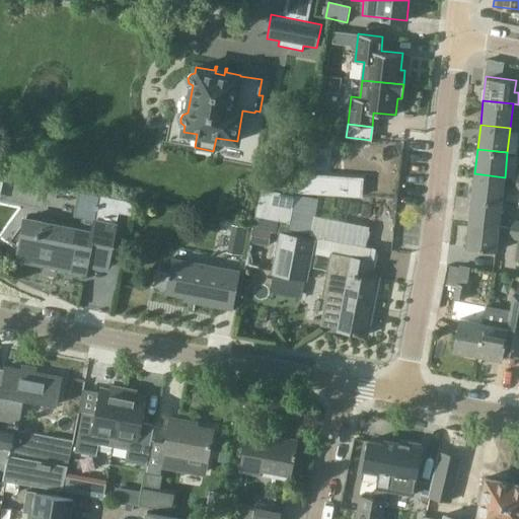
[(474,173),(471,198),(502,201),(503,188),(516,189),(518,178),(505,177),(474,173)]
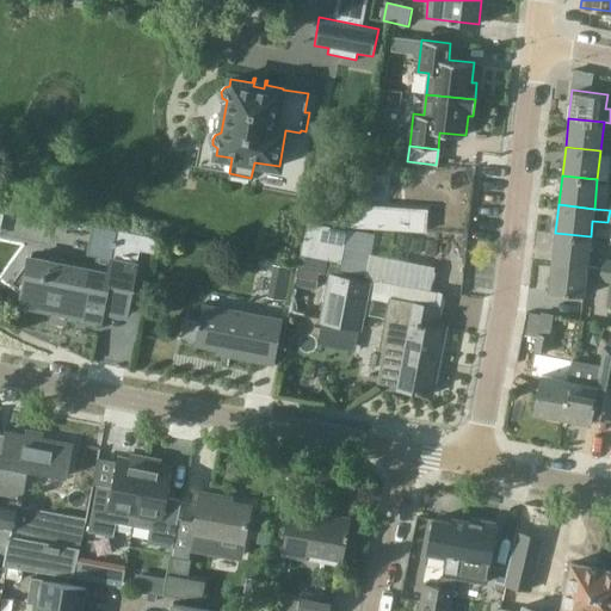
[(347,226),(425,232),(426,211),(356,207),(347,226)]
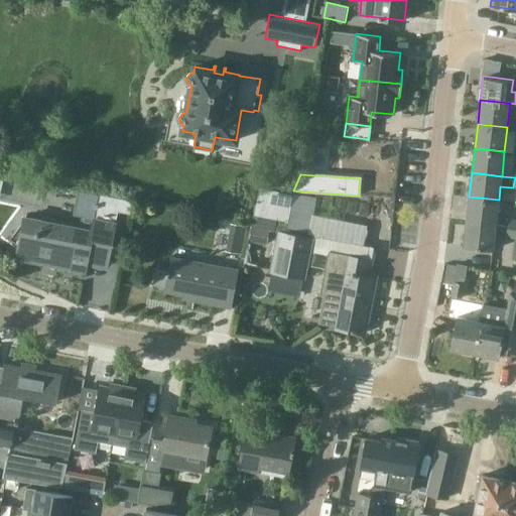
[(259,214),(294,220),(299,194),(265,186),(259,214)]
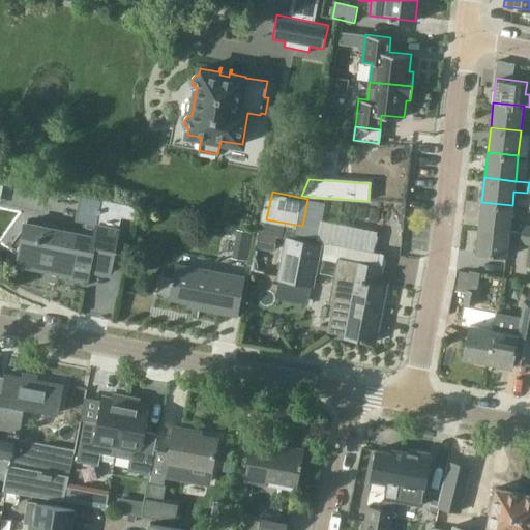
[(19,249),(17,263),(18,264),(19,258),(36,261),(70,268),(69,274),(88,277),(92,257),(111,261),(111,264),(112,265),(121,215),(134,218),(136,206),(90,197),(85,223),(95,225),(93,235),(61,229),(42,226),(25,222),(24,226),(10,244),(19,249)]
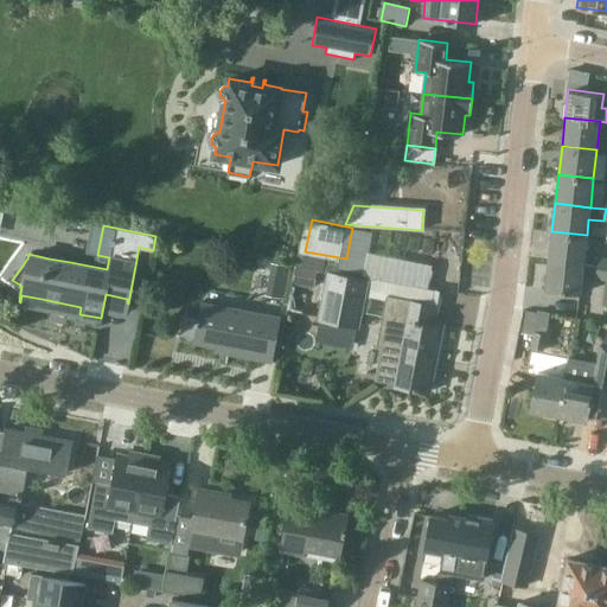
[(551,231),(549,260),(583,263),(587,235),(551,231)]
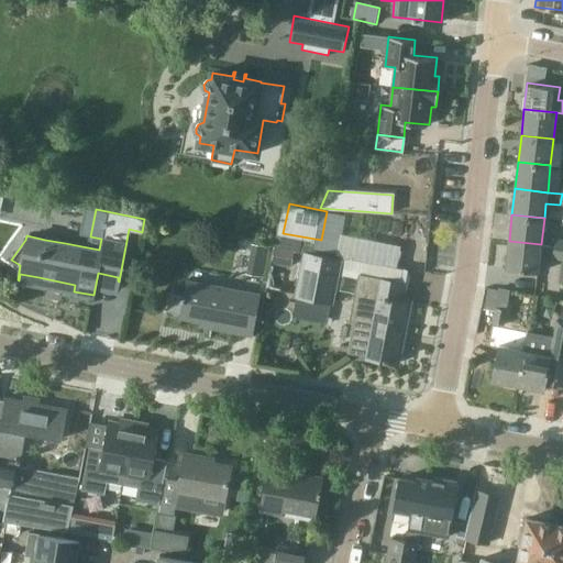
[(562,239),(556,238),(554,246),(552,256),(562,258),(562,239)]
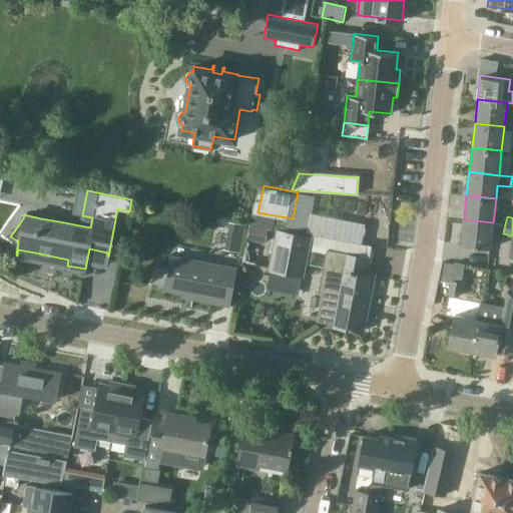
[(493,222),(464,219),(461,243),(490,247),(492,231),(503,233),(505,224),(493,222)]
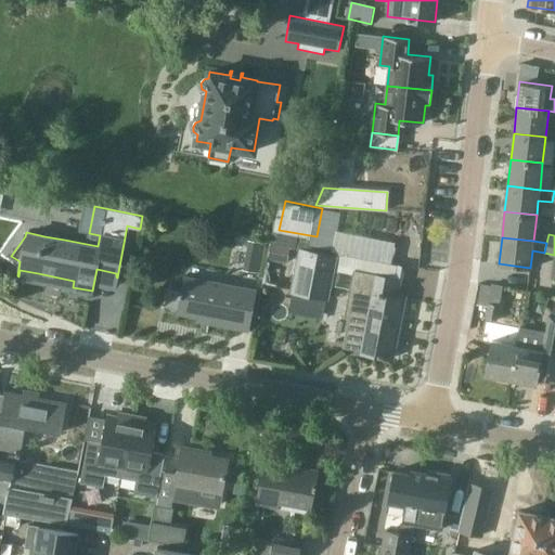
[(269,259),(287,263),(291,248),(271,245),(269,259)]
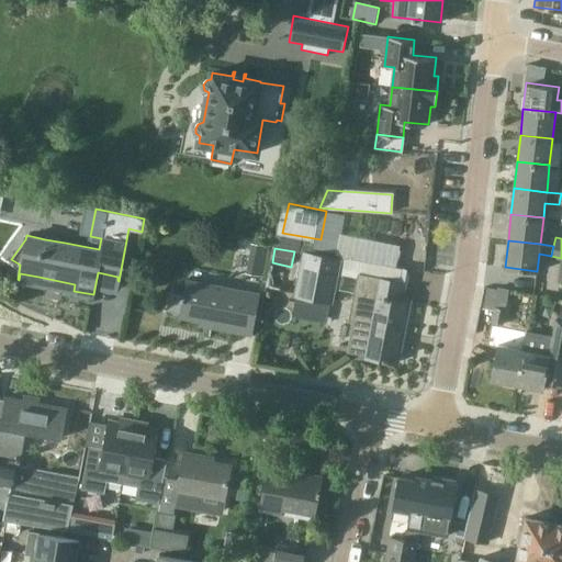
[(299,295),(294,316),(325,322),(329,302),(333,302),(340,259),(304,253),(295,295),(299,295)]
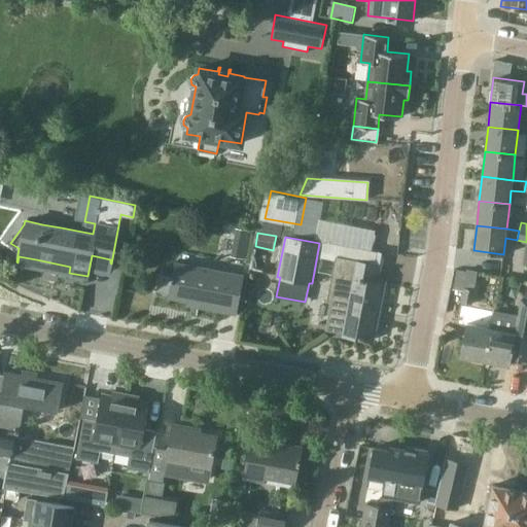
[(318,254),(315,273),(332,276),(327,301),(332,302),(326,329),(343,332),(343,335),(373,341),(384,283),(377,282),(380,267),(318,254)]
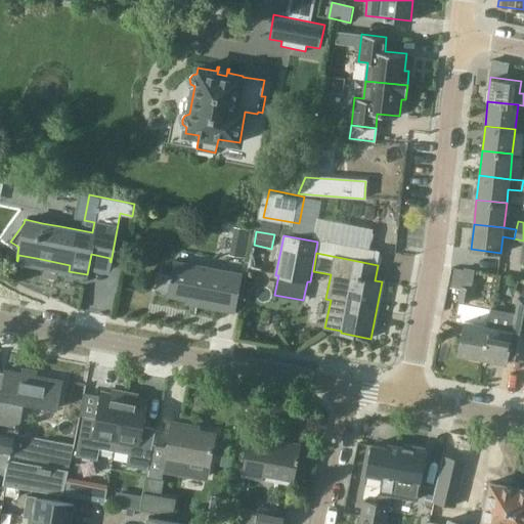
[(155,294),(197,301),(195,304),(233,311),(242,273),(174,260),(171,276),(159,274),(155,294)]
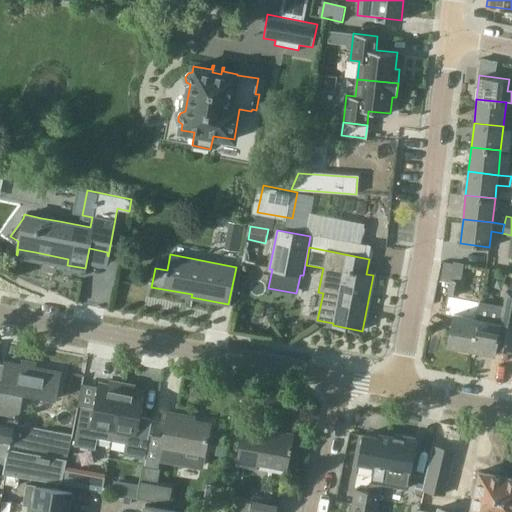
[(458,295),(463,265),(454,263),(453,265),(444,264),(440,283),(449,285),(448,294),(458,295)]
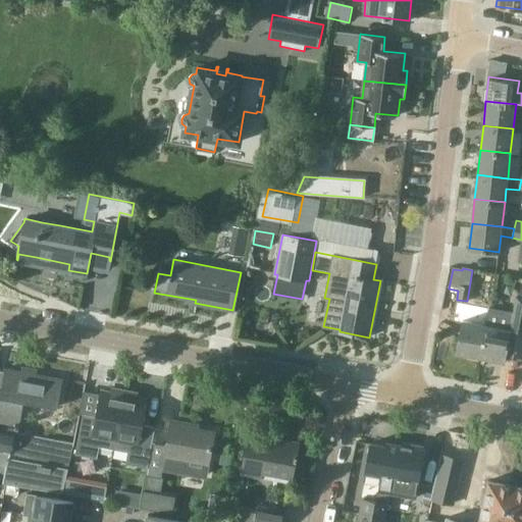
[(489,309),(486,325),(480,357),(504,362),(508,340),(521,342),(521,298),(516,298),(513,314),(489,309)]
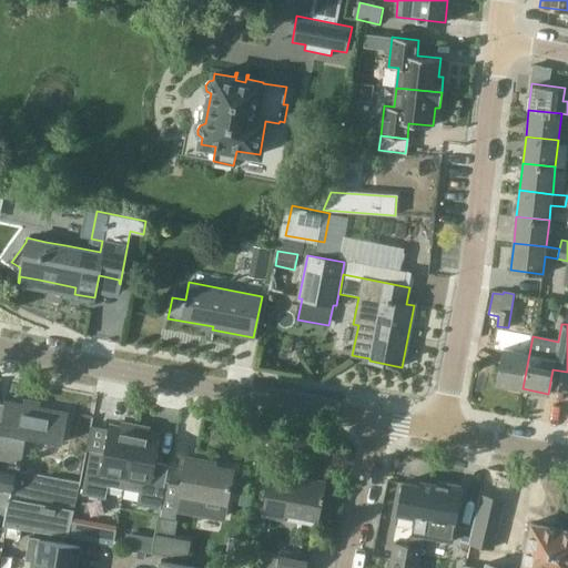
[(497,384),(523,388),(529,354),(515,351),(517,337),(498,333),(495,351),(503,353),(497,384)]
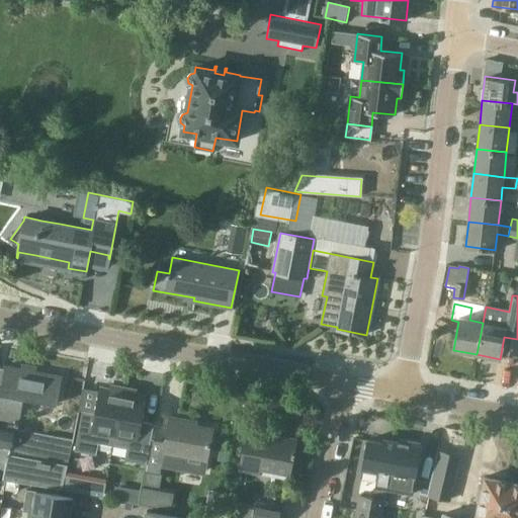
[(0,420),(19,424),(24,398),(57,404),(62,375),(6,365),(1,392),(0,392),(0,420)]
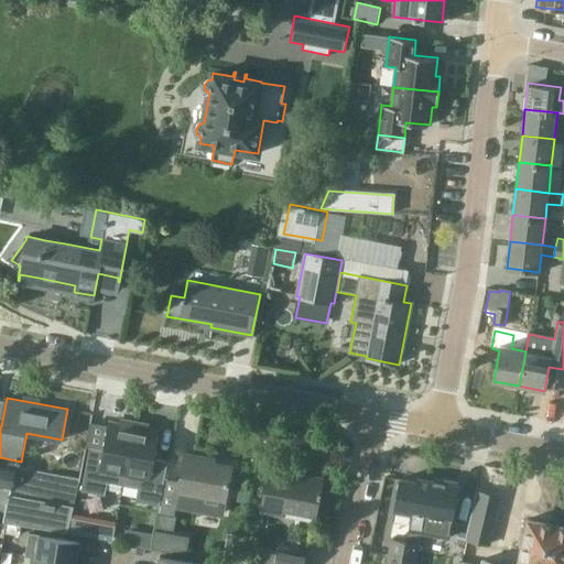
[(122,485),(134,422),(121,419),(120,423),(109,421),(104,448),(89,446),(82,489),(105,494),(107,481),(122,485)]
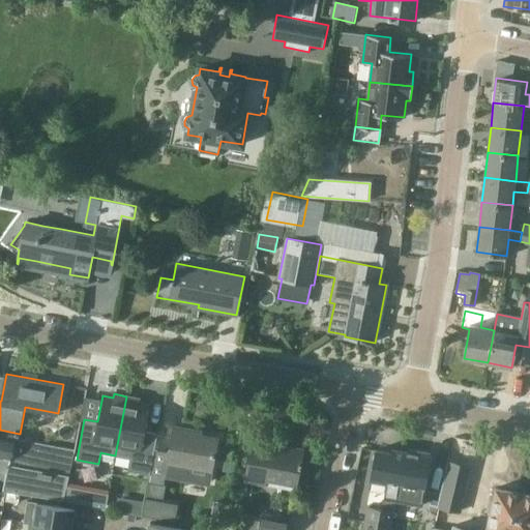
[(139,399),(126,396),(115,455),(129,458),(127,470),(149,474),(157,433),(144,431),(149,405),(139,403),(139,399)]
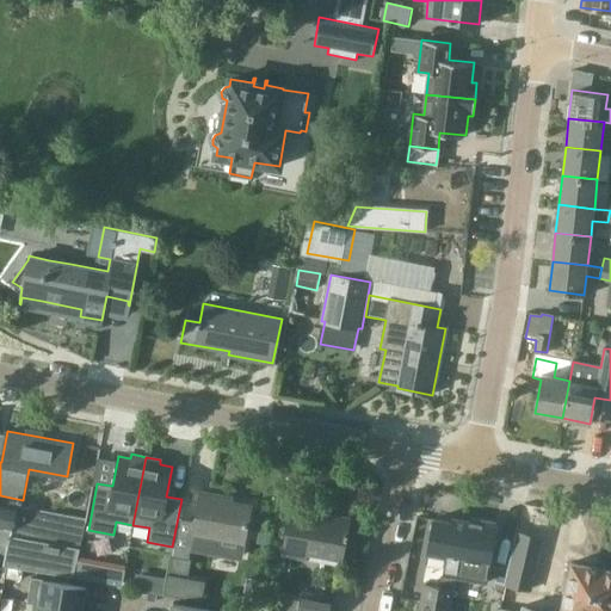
[(172,555),(164,593),(202,600),(205,580),(187,576),(191,560),(189,559),(190,550),(240,560),(244,541),(251,505),(217,499),(218,494),(201,491),(196,520),(178,518),(173,543),(172,555)]
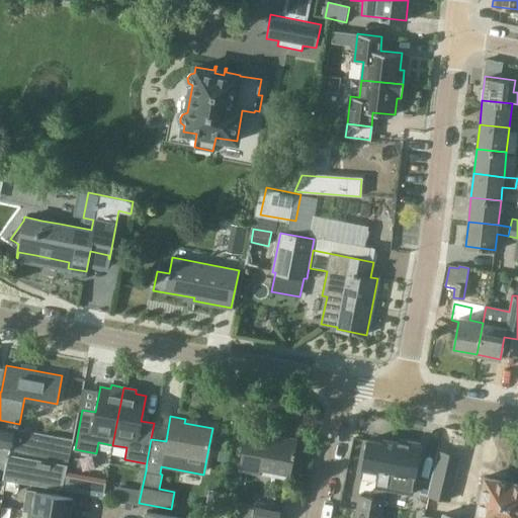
[(0,446),(9,448),(13,428),(0,424),(0,446)]
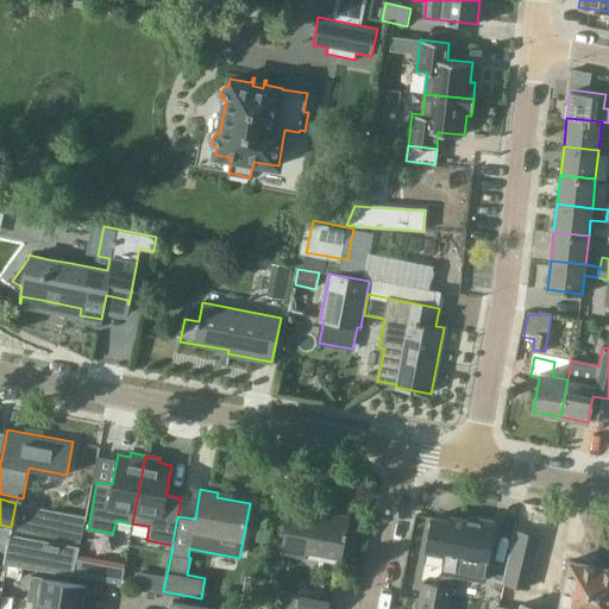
[(86,516),(75,515),(16,503),(11,527),(10,533),(80,546),(86,516)]
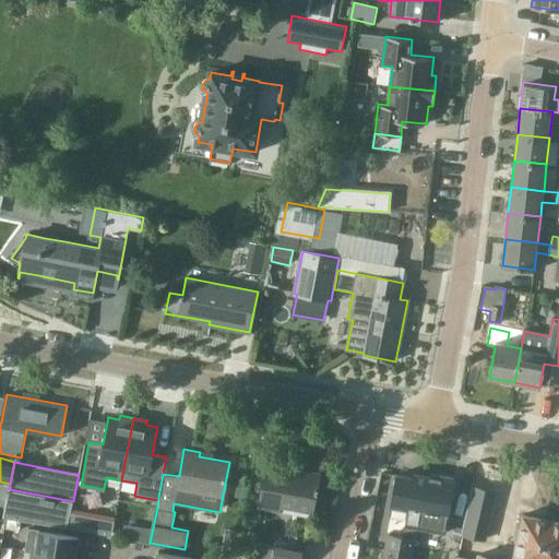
[(281,503),(312,510),(319,474),(266,464),(259,506),(280,509),(281,503)]
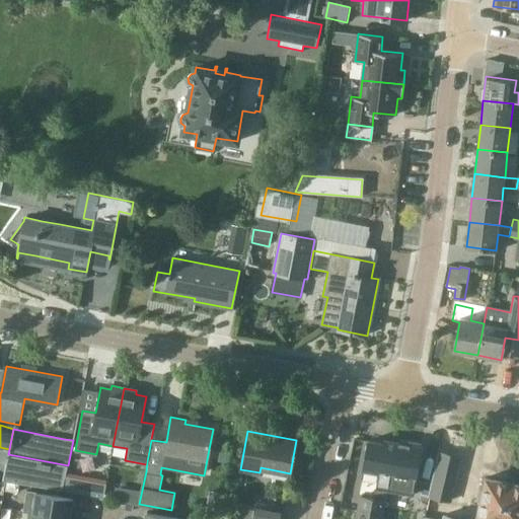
[(361,496),(358,507),(384,512),(391,473),(396,442),(384,439),(383,443),(369,440),(363,468),(379,471),(374,499),(361,496)]
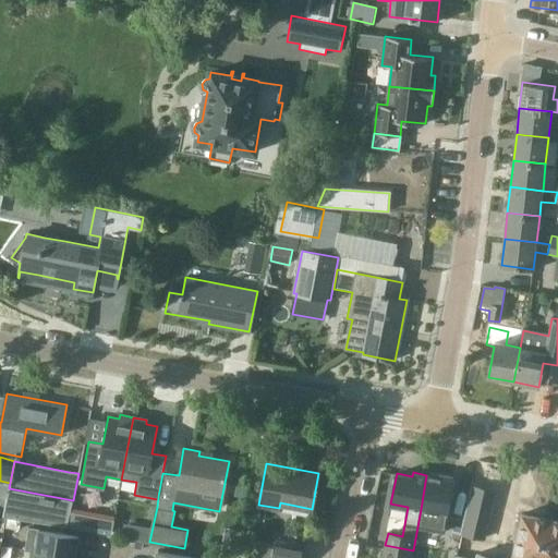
[(453,480),(426,475),(421,509),(447,514),(453,480)]
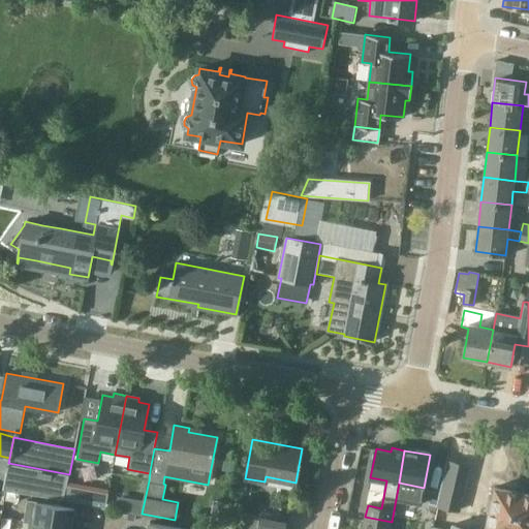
[(65,490),(69,474),(8,463),(4,490),(63,499),(65,490)]
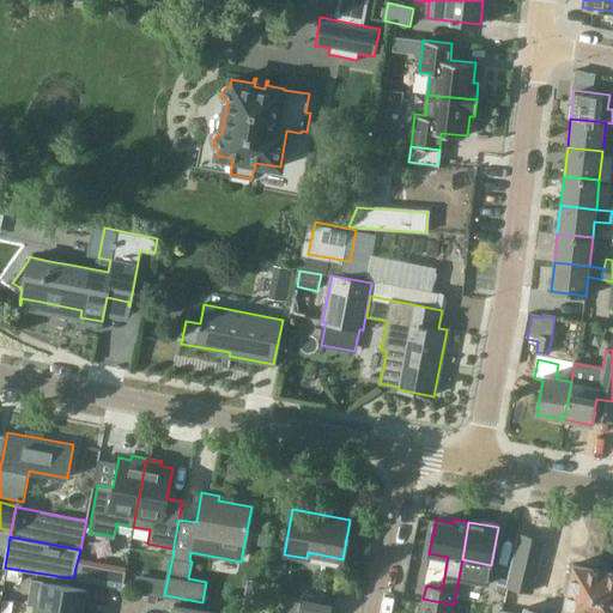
[(587,612),(589,600),(593,601),(599,569),(572,563),(562,612),(587,612)]
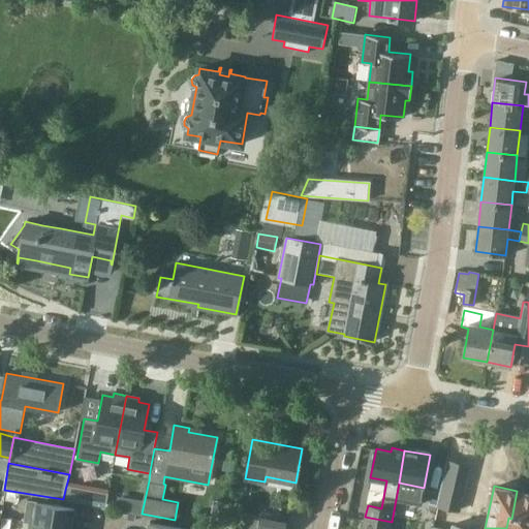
[(440,488),(440,490),(438,501),(457,505),(459,492),(440,488)]
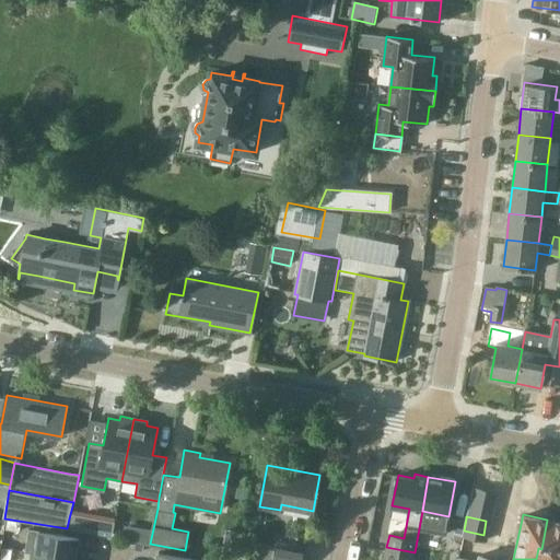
[(21,522),(8,520),(6,528),(19,531),(21,522)]
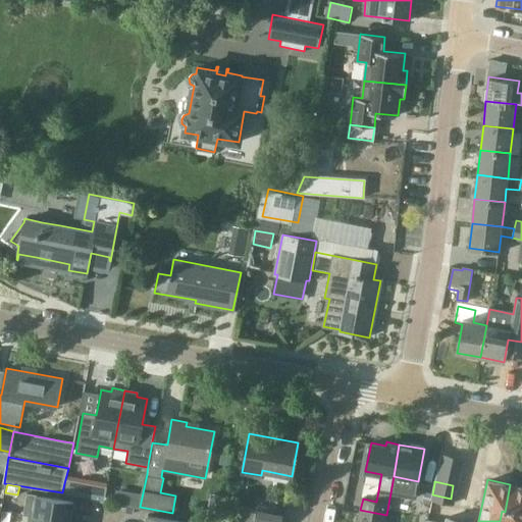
[(500,521),(521,521),(521,486),(510,484),(505,512),(502,511),(500,521)]
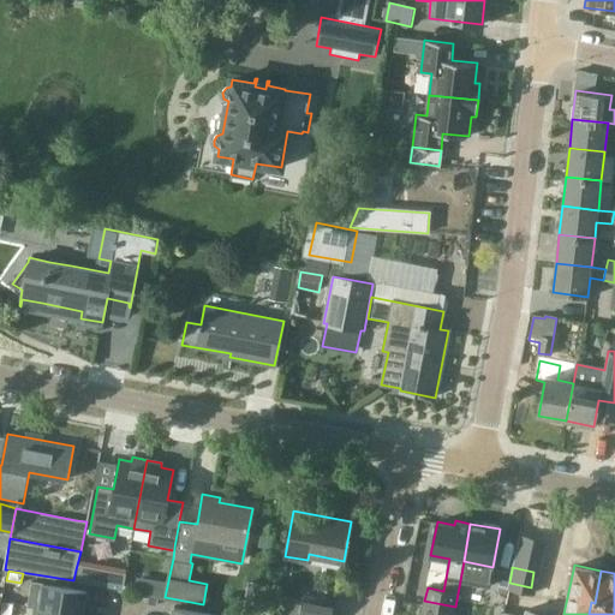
[(76,613),(83,614),(87,590),(76,587),(33,580),(28,605),(76,613)]
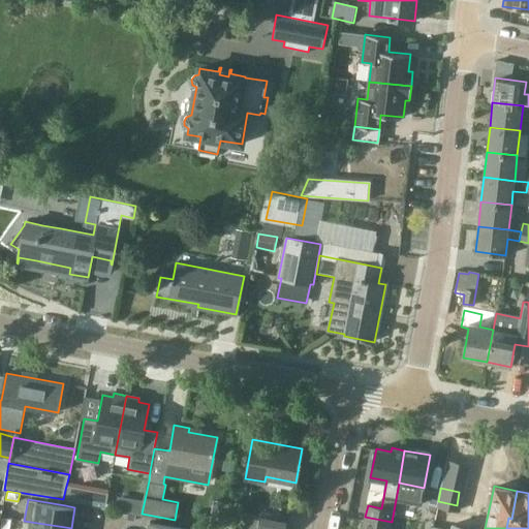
[(430,499),(428,509),(436,511),(438,501),(430,499)]
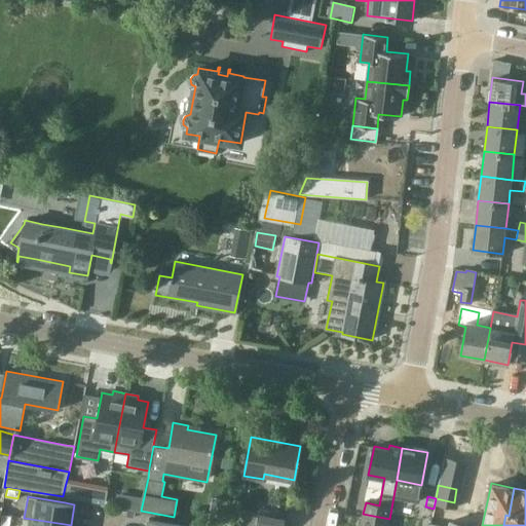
[(258,519),(236,515),(234,525),(239,525),(285,525),(288,514),(259,509),(258,519)]
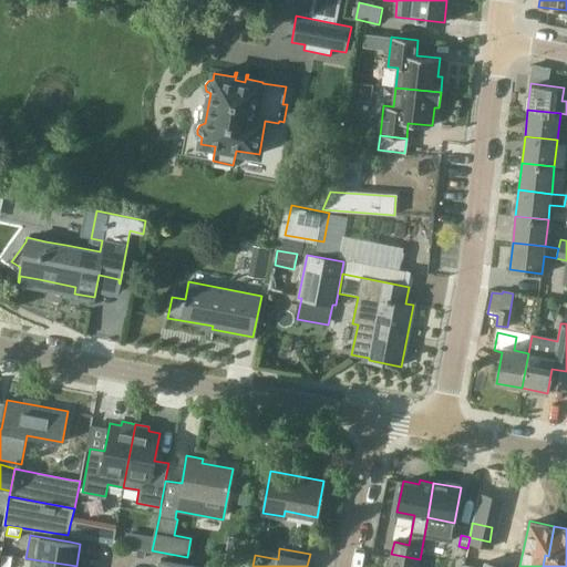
[(418,566),(420,559),(391,554),(390,560),(387,560),(385,566),(418,566)]
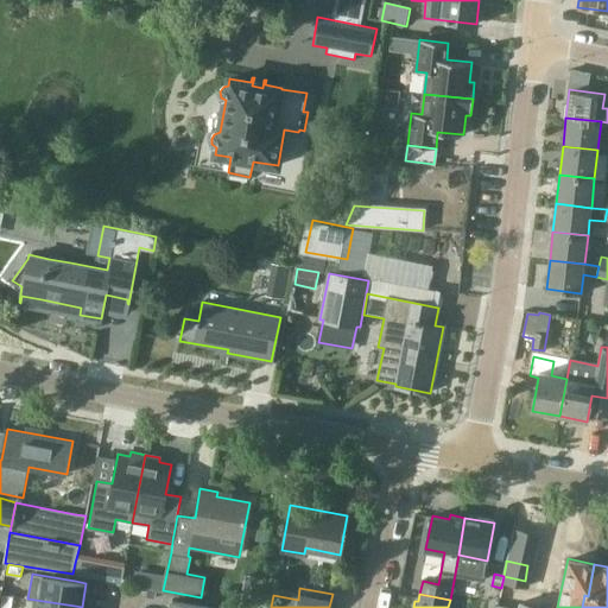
[(11,607),(13,596),(4,595),(0,607),(11,607)]
